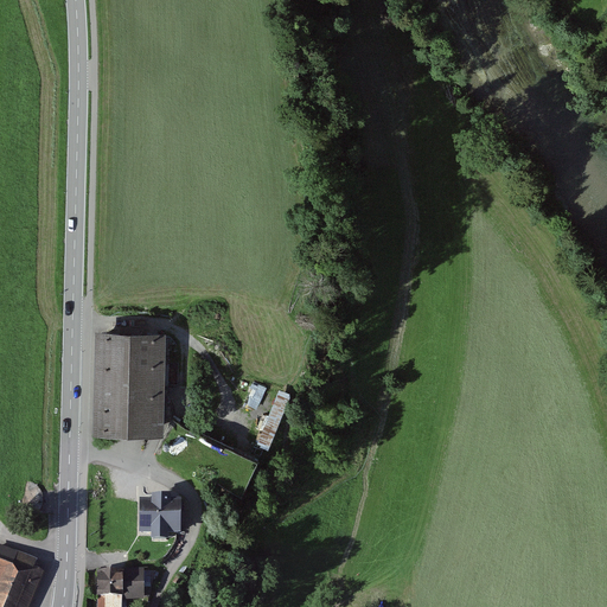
[(166,333),(96,332),(95,435),(165,436),(166,333)]
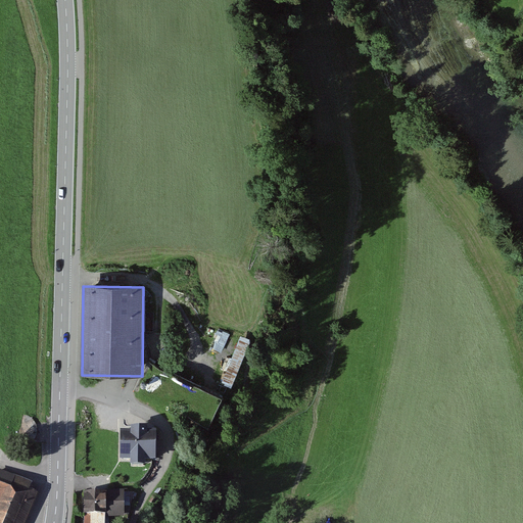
[(250,340),(240,336),(222,383),(232,387),(250,340)]
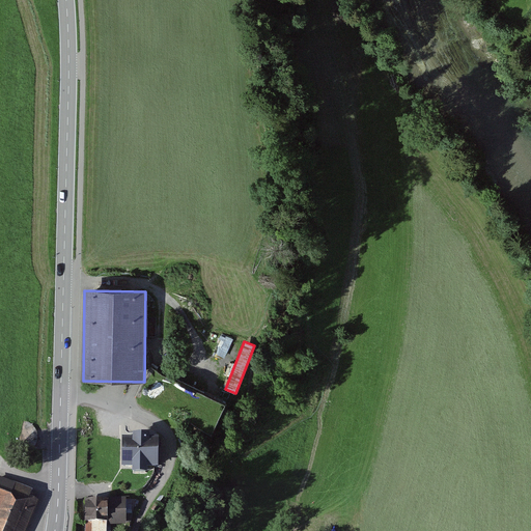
[(133,440),(122,440),(121,470),(133,471),(147,471),(159,471),(160,441),(149,441),(149,437),(133,437),(133,440)]
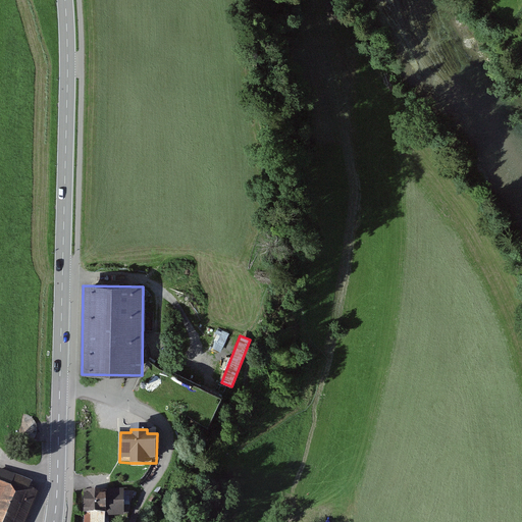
[(32,484),(0,470),(0,521),(24,521),(38,494),(29,491),(32,484)]
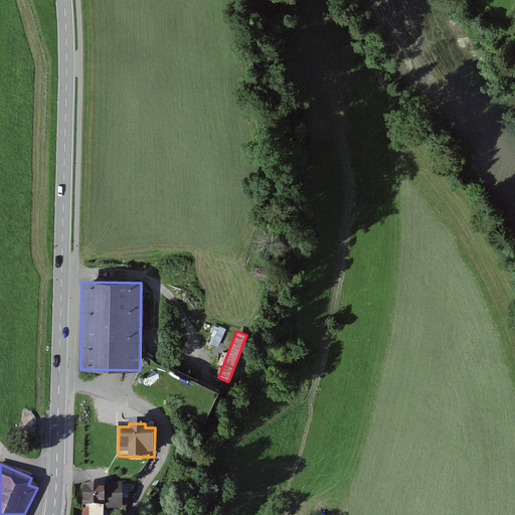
[(105,486),(82,486),(82,508),(83,508),(83,514),(103,514),(104,510),(127,510),(128,500),(123,499),(123,484),(105,484),(105,486)]
